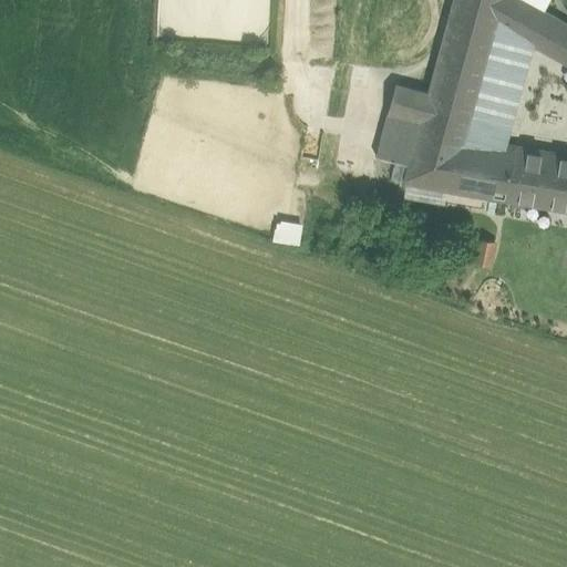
[(498,27),(505,0),(454,0),(429,94),(428,101),(474,116),(498,27)]
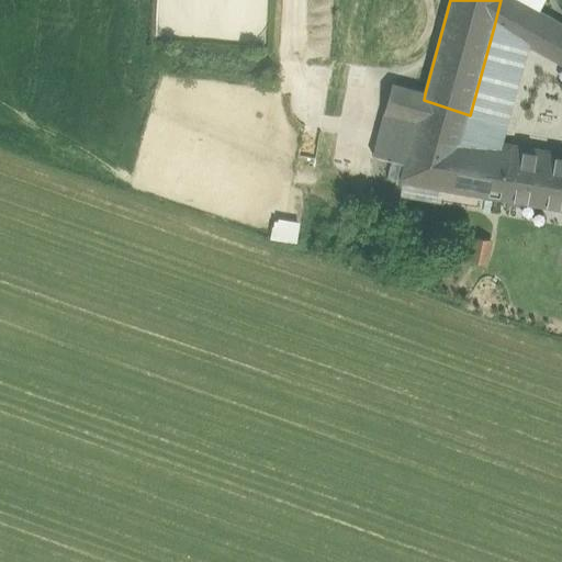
[(561,23),(539,11),(519,0),(501,0),(494,26),(530,47),(561,64),(561,23)]
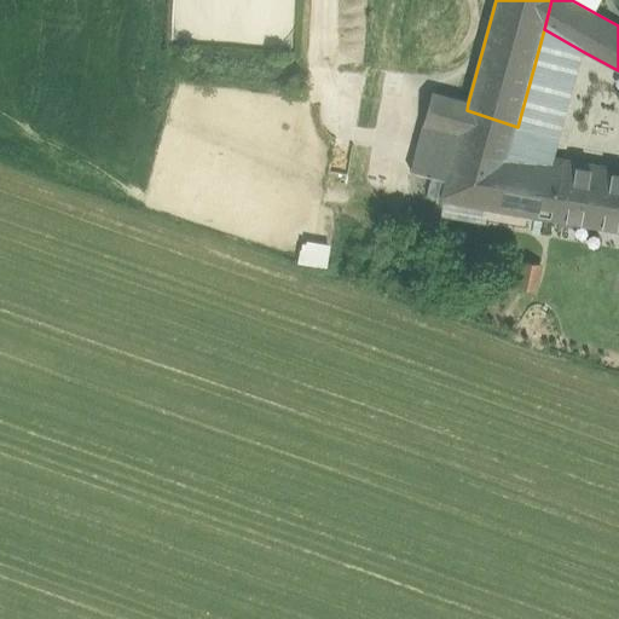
[(572,0),(594,12),(599,0),(572,0)]
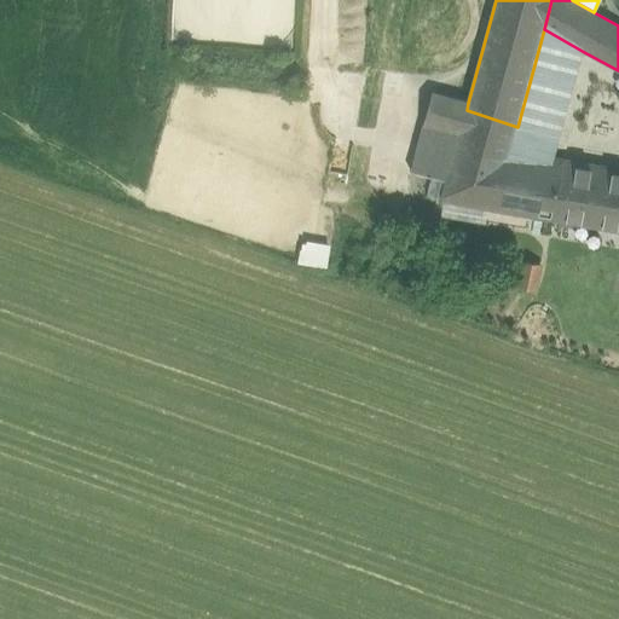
[(544,29),(518,127),(513,145),(510,154),(554,162),(584,52),(544,29)]
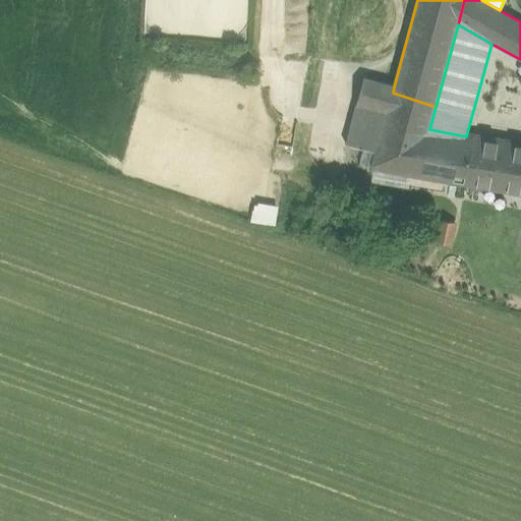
[(364,151),(375,153),(388,108),(393,93),(394,87),(363,78),(345,146),(364,151)]
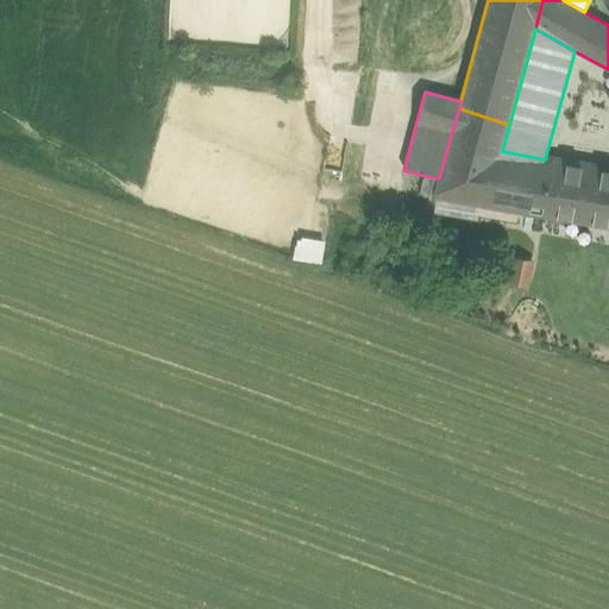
[(453,126),(504,143),(509,125),(459,108),(453,126)]
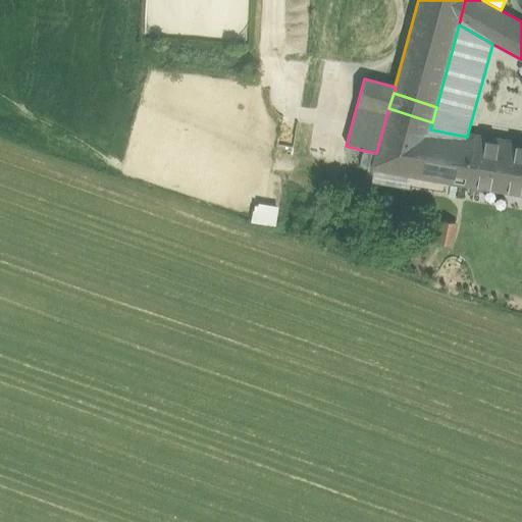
[(466,187),(474,138),(467,137),(430,129),(432,122),(388,108),(376,153),(372,170),(375,171),(448,184),(466,187)]
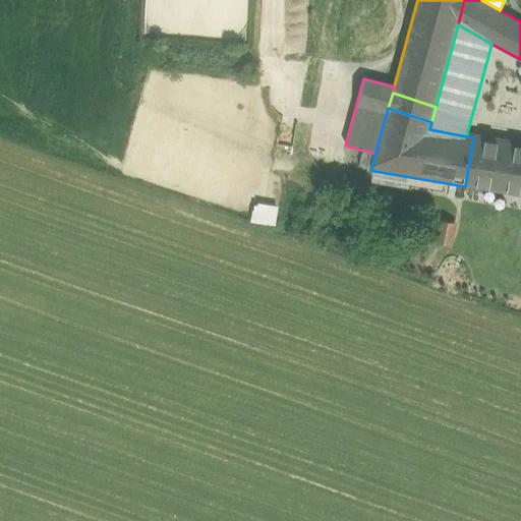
[(520,195),(520,145),(473,137),(465,186),(520,195)]
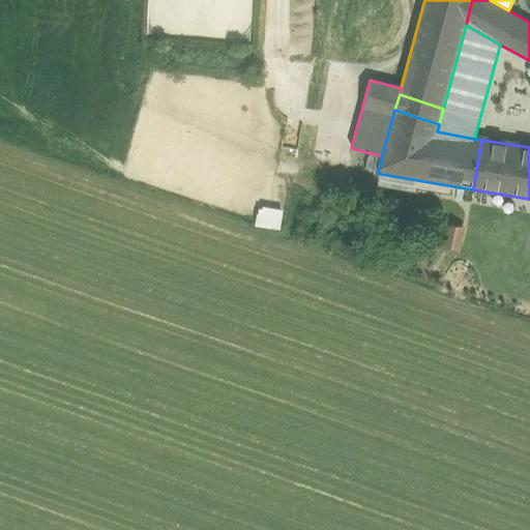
[(378,173),(382,155),(371,153),(365,169),(378,173)]
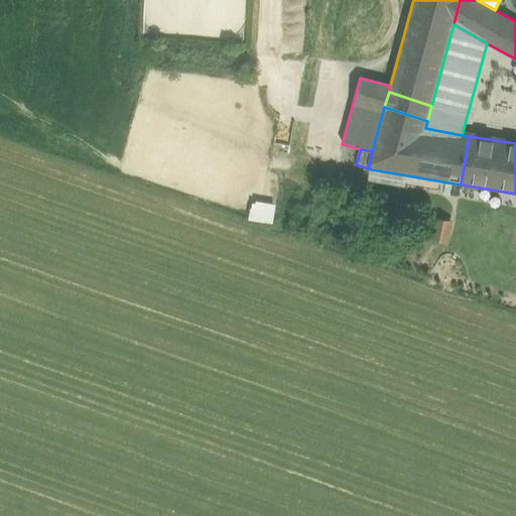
[(439,195),(442,181),(371,169),(368,182),(439,195)]
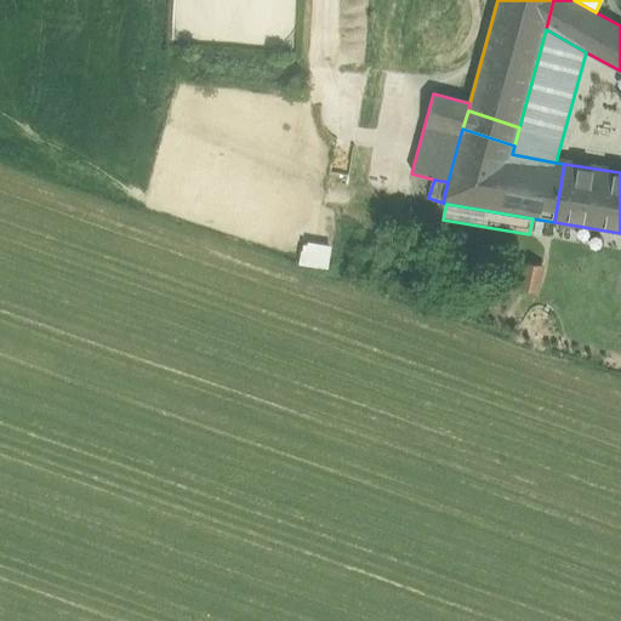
[(330,266),(334,243),(303,239),(301,263),(330,266)]
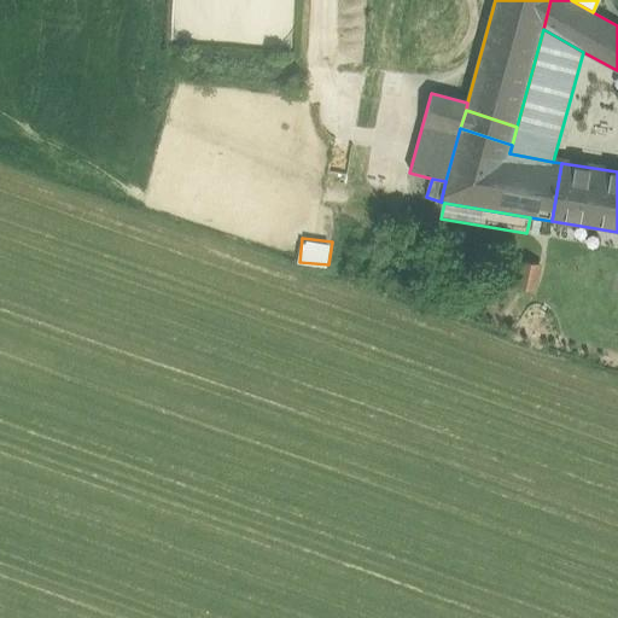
[(541,268),(524,263),(518,287),(535,291),(541,268)]
